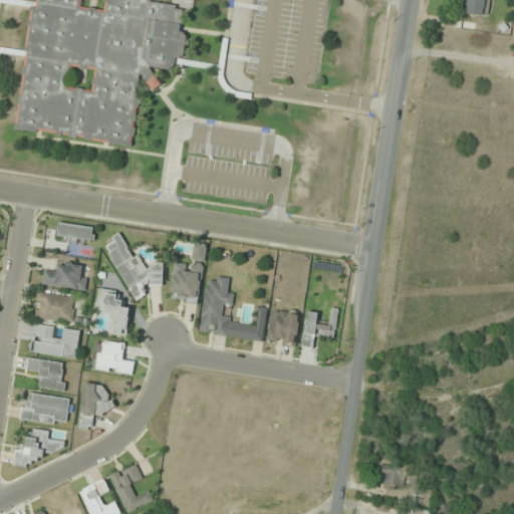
[(16,130),(133,144),(141,80),(148,81),(152,89),(160,85),(150,67),(174,70),(175,61),(183,56),(185,40),(180,6),(152,3),(151,0),(64,0),(82,2),(82,0),(99,0),(94,45),(49,40),(28,43),(24,36),(28,6),(0,0),(0,53),(26,57),(16,130)]
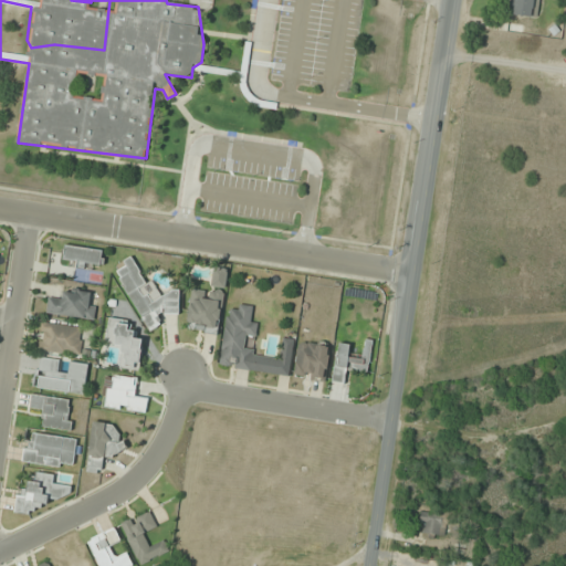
[(510,0),(509,16),(535,20),(537,0),(510,0)]
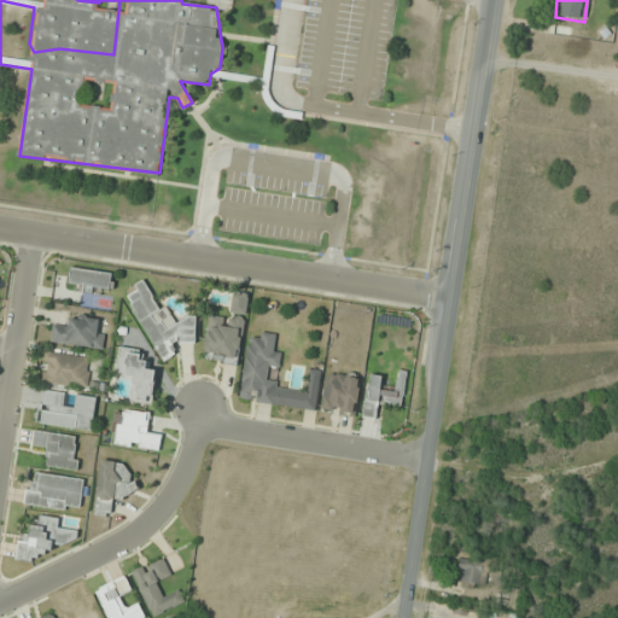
[(69,287),(111,293),(114,273),(71,268),(69,287)]
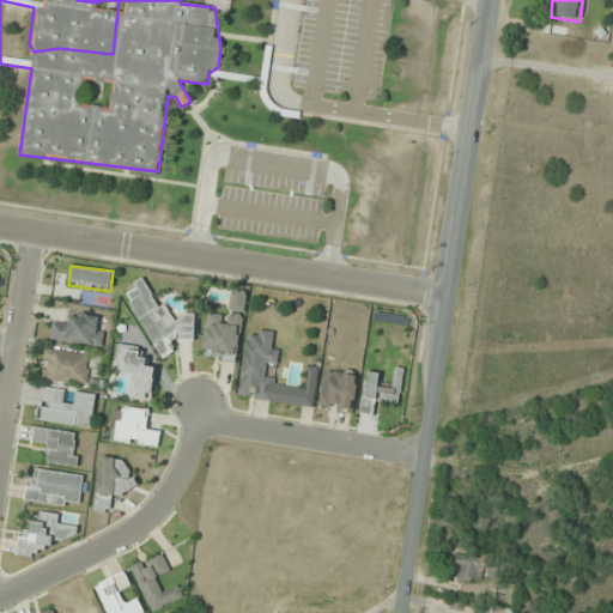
[(158,307),(145,280),(125,291),(161,359),(176,351),(174,346),(199,333),(189,314),(175,321),(165,303),(158,307)]
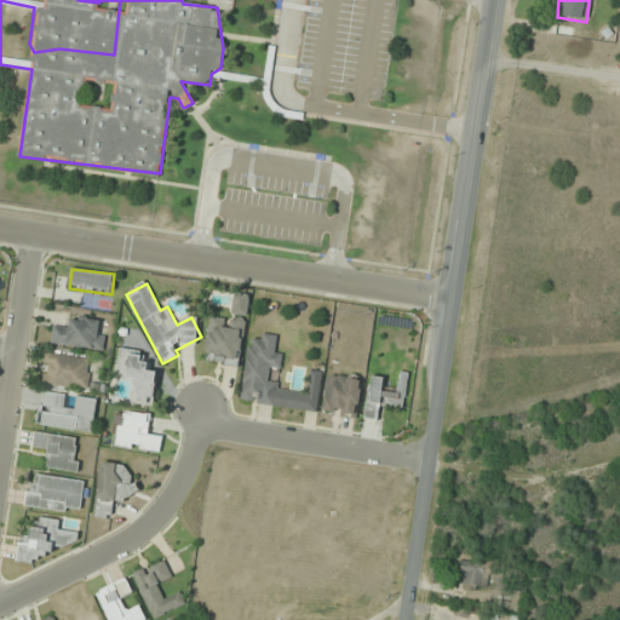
[(240,366),(245,320),(210,316),(205,361),(240,366)]
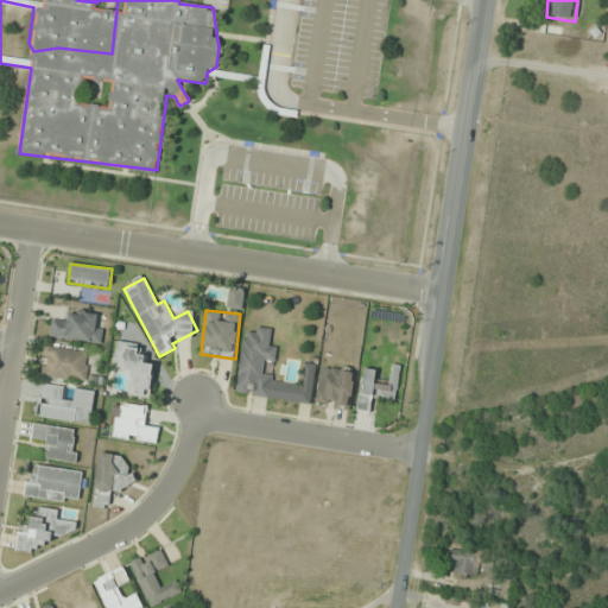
[(67,322),(52,321),(50,339),(101,343),(102,328),(96,327),(97,315),(68,312),(67,322)]
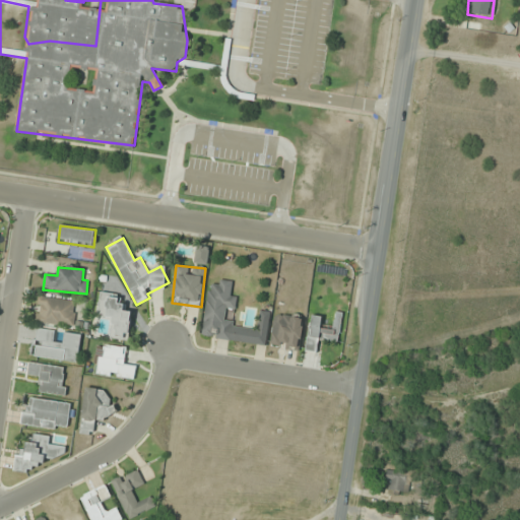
[(266,346),(270,313),(260,311),(258,328),(224,323),(226,309),(236,310),(237,296),(231,295),(233,281),(218,279),(218,285),(208,284),(201,337),(266,346)]
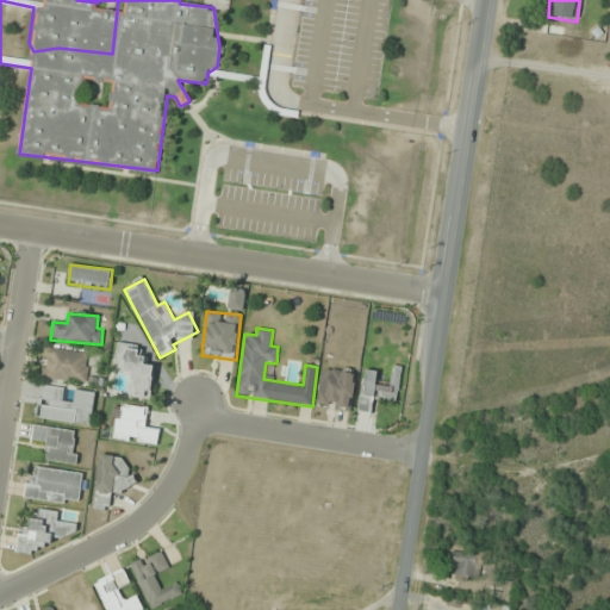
[(144,346),(118,343),(114,372),(131,373),(129,397),(150,399),(154,363),(142,362),(144,346)]
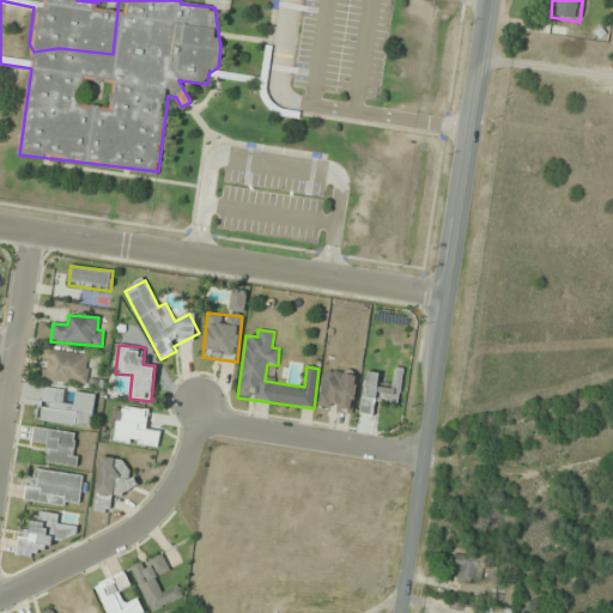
[(42,381),(86,384),(90,354),(46,351),(42,381)]
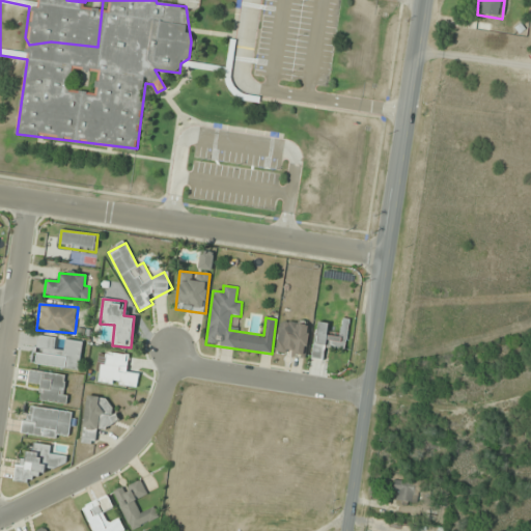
[(309,325),(280,320),(276,353),(305,357),(309,325)]
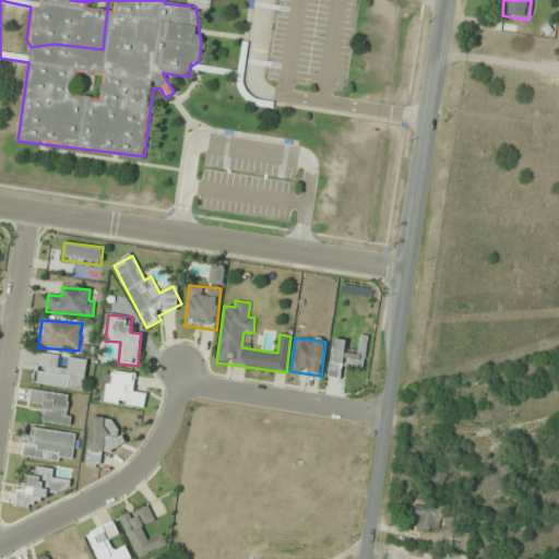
[(329,377),(340,378),(342,366),(361,369),(364,354),(344,351),(345,341),(334,339),(329,377)]
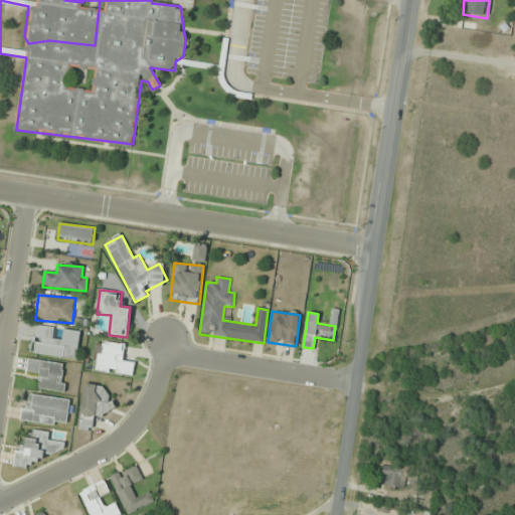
[(77,358),(80,331),(62,329),(61,338),(53,337),(55,328),(36,325),(33,353),(77,358)]
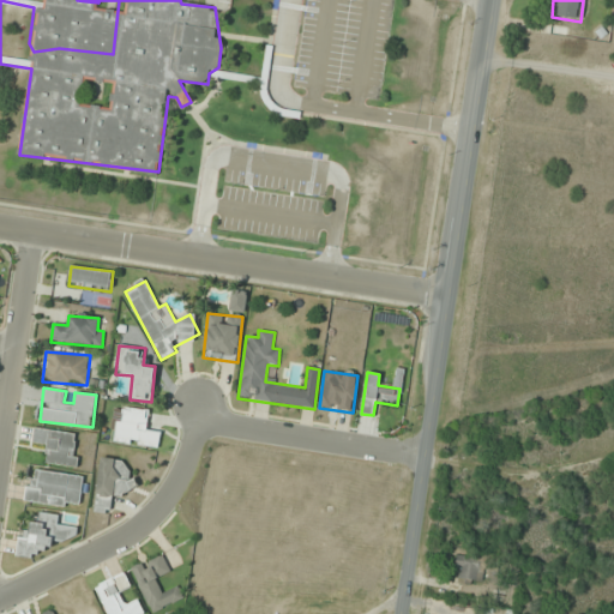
[(158,449),(162,427),(148,426),(150,411),(119,407),(114,441),(158,449)]
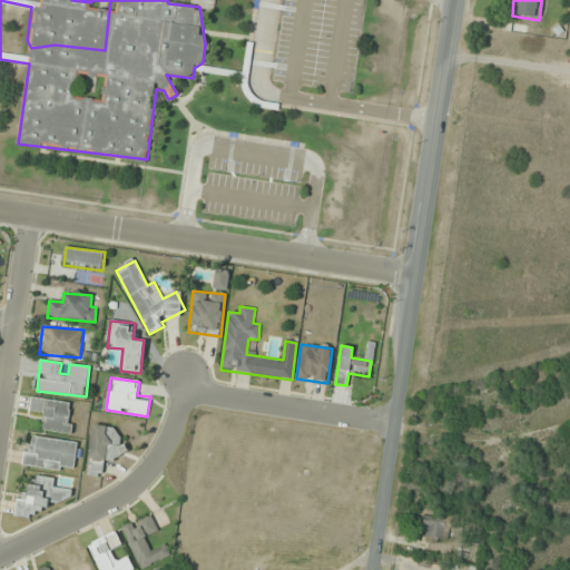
[(41,415),(40,430),(71,432),(74,402),(31,399),(30,414),(41,415)]
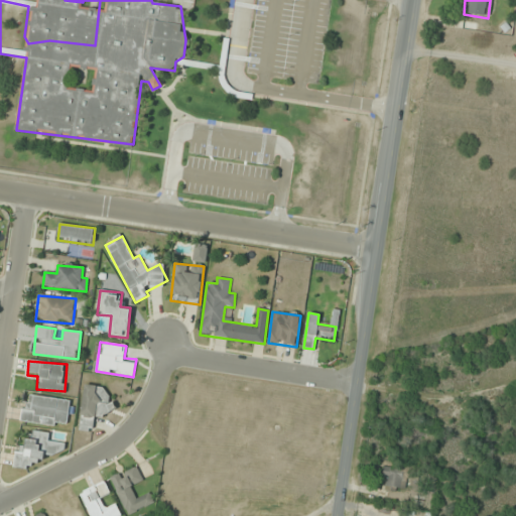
[(113,397),(104,396),(106,387),(85,384),(79,429),(95,431),(97,414),(110,416),(113,397)]
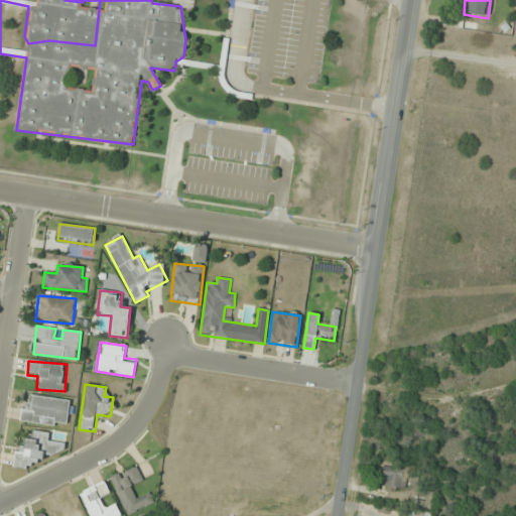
[(71,400),(25,394),(21,421),(67,427),(71,400)]
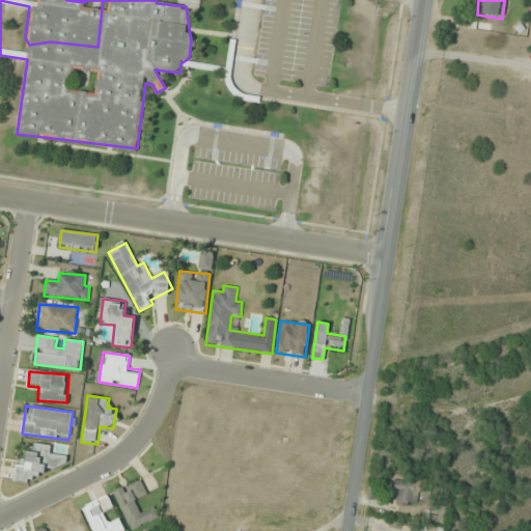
[(32,482),(34,469),(65,472),(67,455),(52,453),(53,445),(28,443),(26,463),(16,462),(15,480),(32,482)]
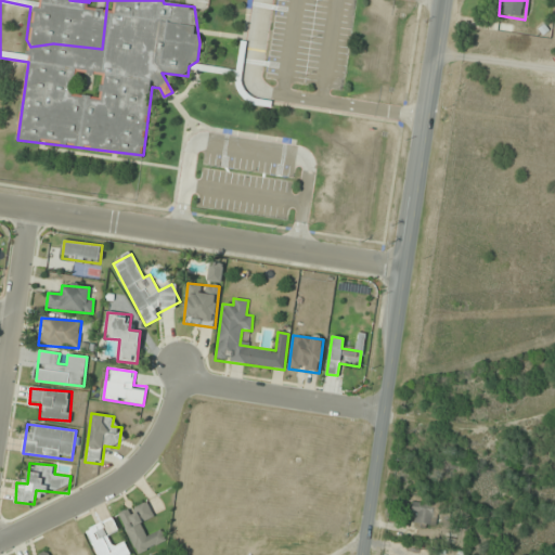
[(137,554),(166,542),(160,530),(151,534),(145,523),(154,519),(146,501),(118,514),(137,554)]
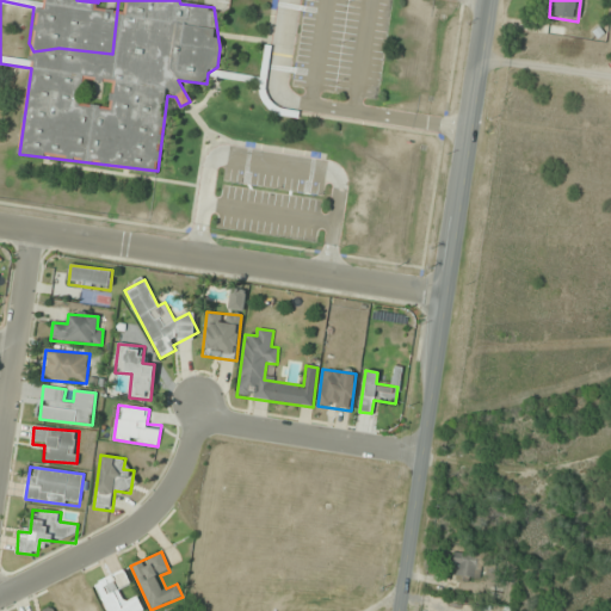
[(495,578),(495,551),(454,551),(454,578),(495,578)]
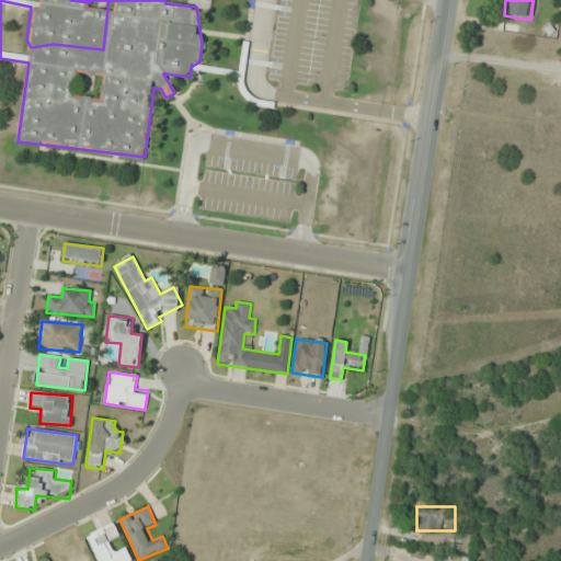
[(98,560),(132,560),(126,547),(115,551),(111,541),(119,538),(114,524),(88,536),(98,560)]
